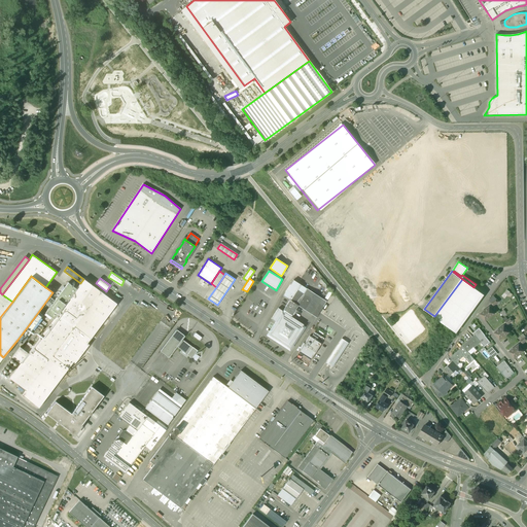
[(117,304),(83,279),(54,318),(28,352),(21,362),(9,378),(26,389),(22,394),(39,407),(69,367),(53,355),(74,326),(91,339),(117,304)]
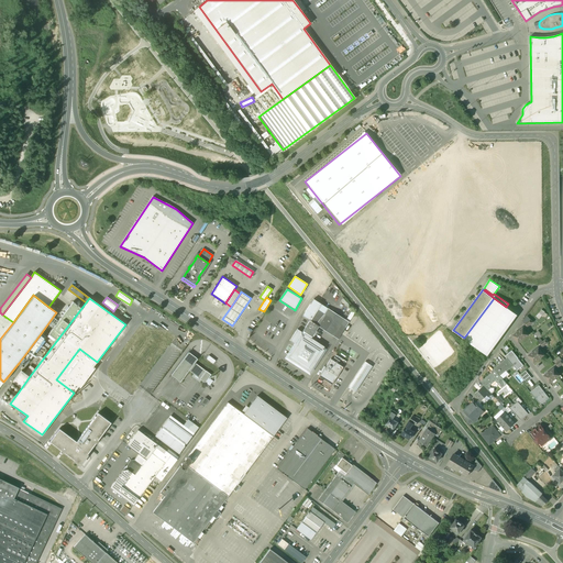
[(506,307),(494,298),(464,338),(485,354),(515,313),(506,307)]
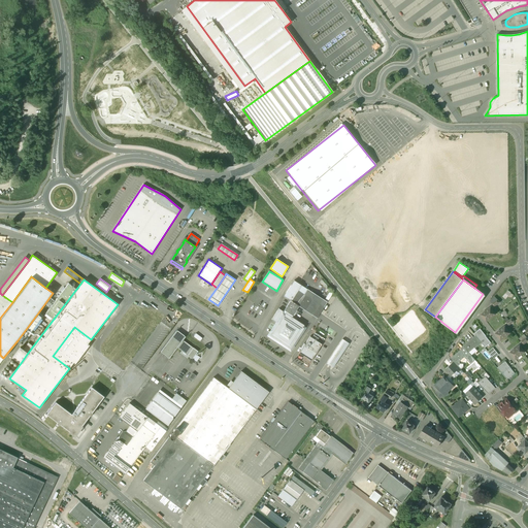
[(307,289),(294,281),(284,296),(291,300),(291,301),(298,290),(304,294),(307,289)]
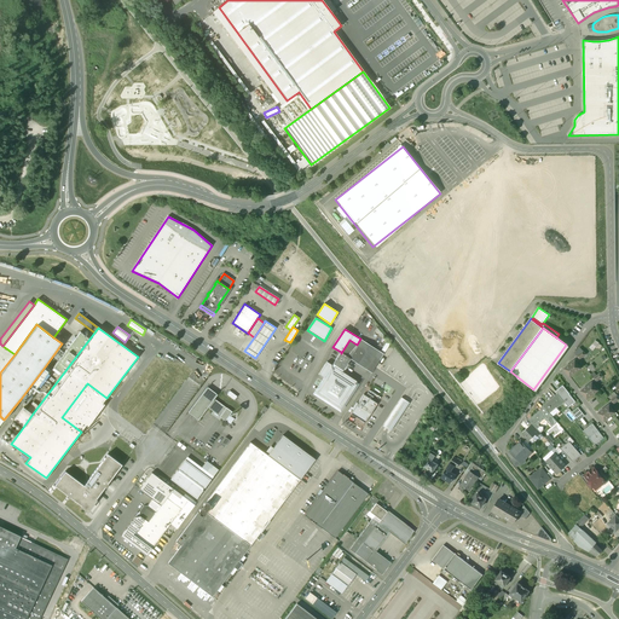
[(80,331),(53,366),(63,374),(90,339),(80,331)]
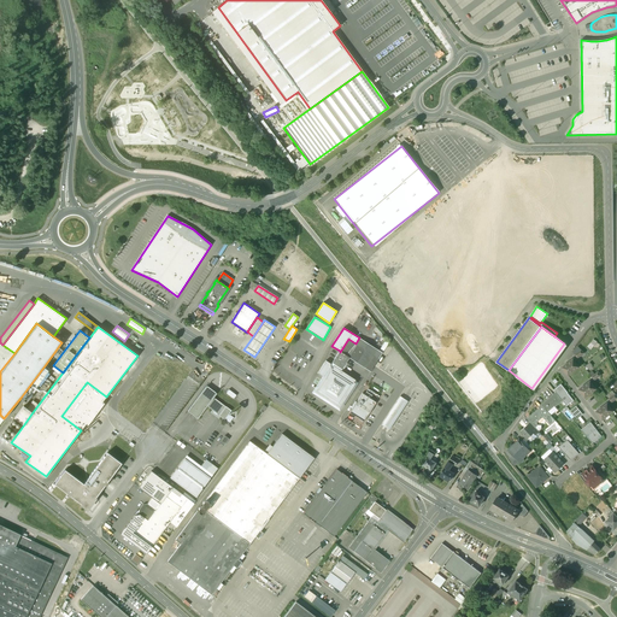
[(137,342),(129,336),(125,340),(134,346),(137,342)]
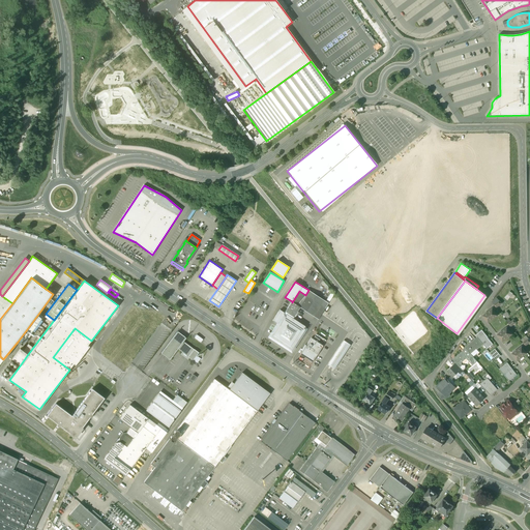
[(308,290),(305,295),(299,291),(292,302),(300,306),(300,307),(318,319),(328,303),(308,290)]
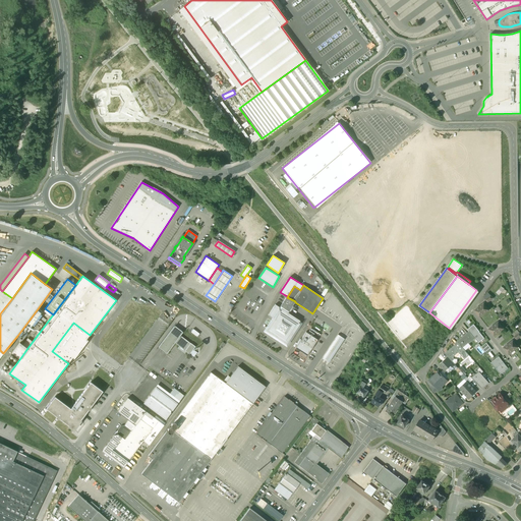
[(497,293),(500,295),(505,288),(502,286),(497,293)]
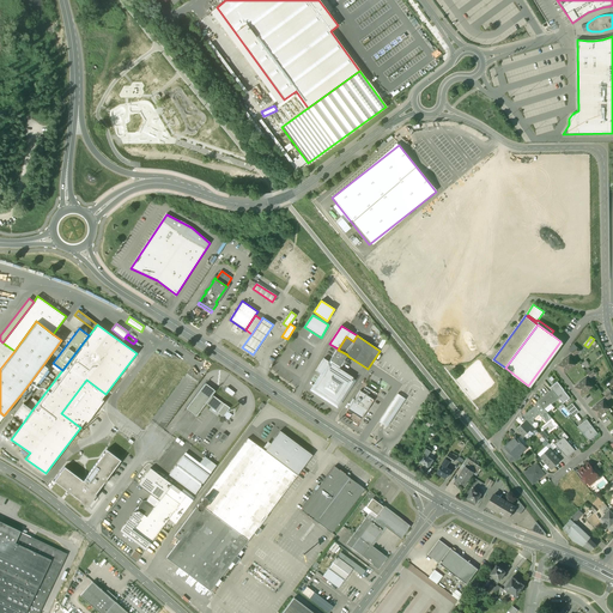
[(0,369),(14,351),(2,343),(0,340),(0,369)]
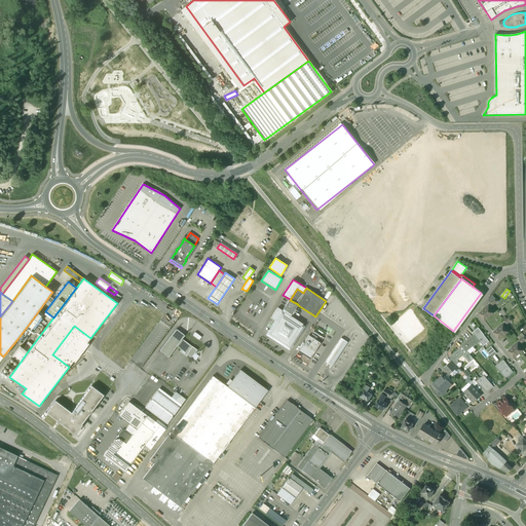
[(290,300),(290,299),(284,309),(287,311),(286,312),(292,316),(296,309),(295,309),(298,305),(298,304),(290,300)]
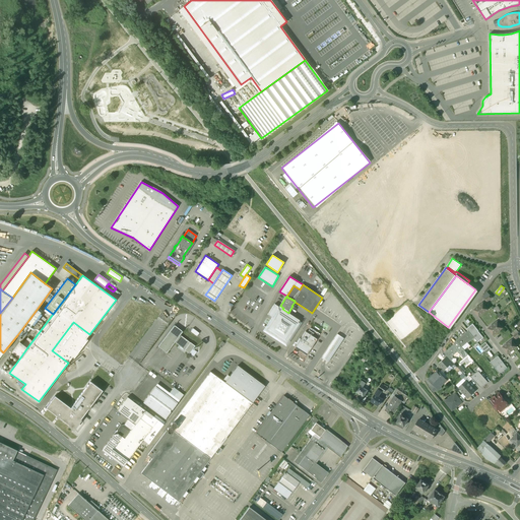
[(489,309),(482,303),(473,310),(478,316),(489,309)]
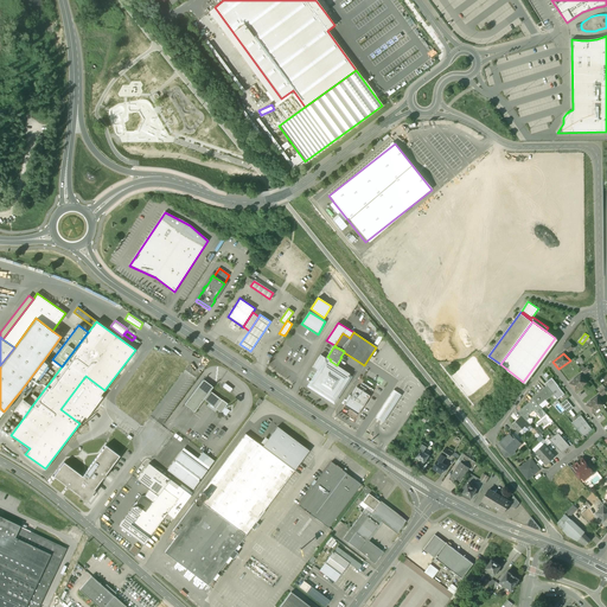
[(320,355),(312,368),(319,371),(327,359),(320,355)]
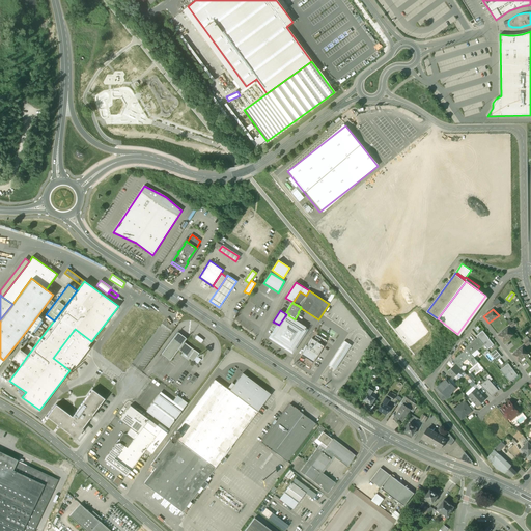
[(39,313),(18,342),(23,346),(45,316),(39,313)]
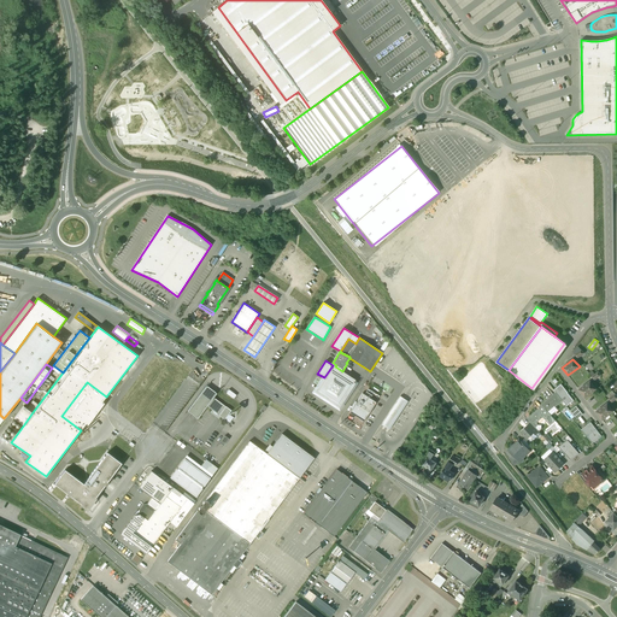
[(335,366),(333,365),(324,377),(325,378),(322,383),(317,389),(325,395),(324,398),(325,399),(328,400),(329,401),(330,399),(339,404),(344,398),(356,380),(335,366)]
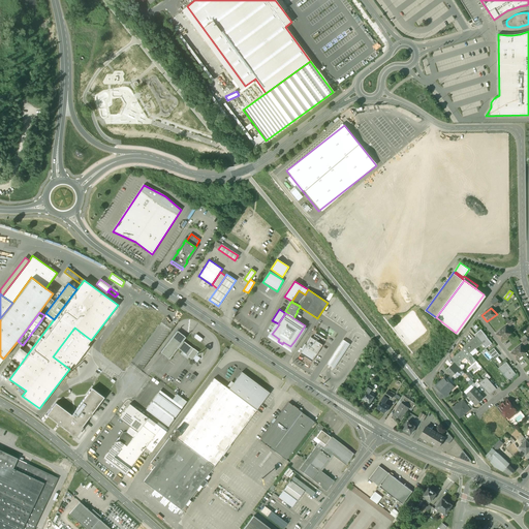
[(511,334),(506,327),(496,334),(502,341),(511,334)]
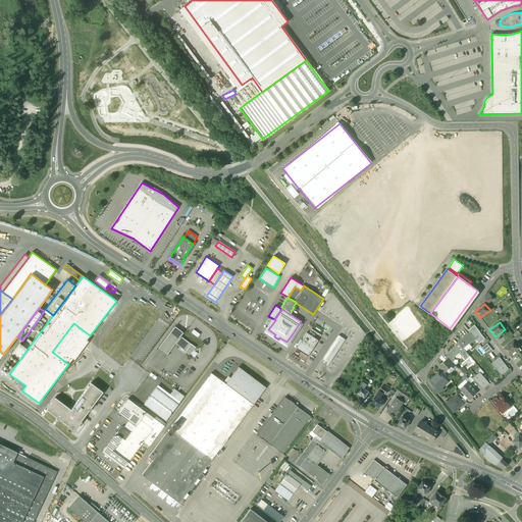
[(73,323),(52,352),(68,364),(72,358),(74,359),(89,341),(87,340),(90,335),(73,323)]
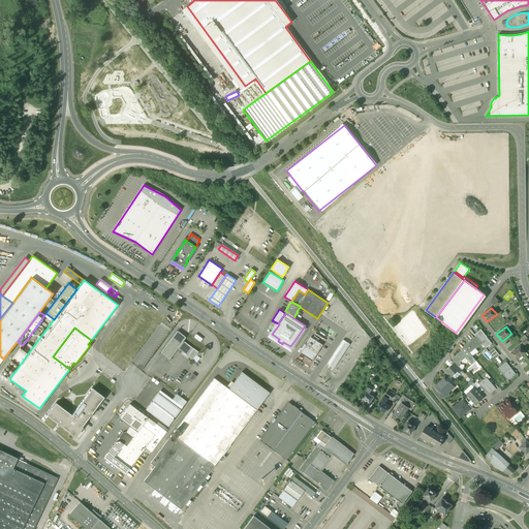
[(475,335),(476,336),(483,344),(486,348),(492,343),(481,330),(475,335)]
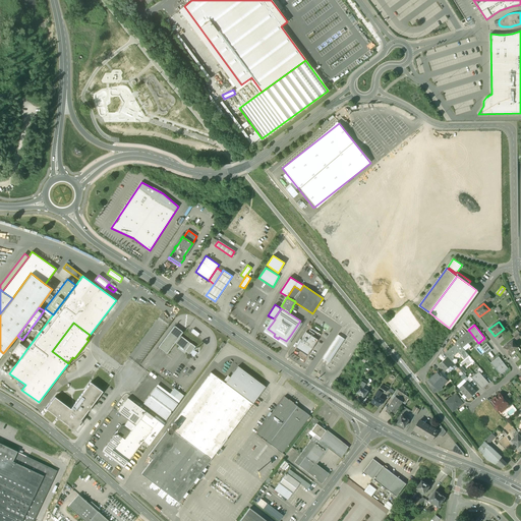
[(174,327),(159,347),(167,353),(175,343),(180,336),(182,333),(174,327)]
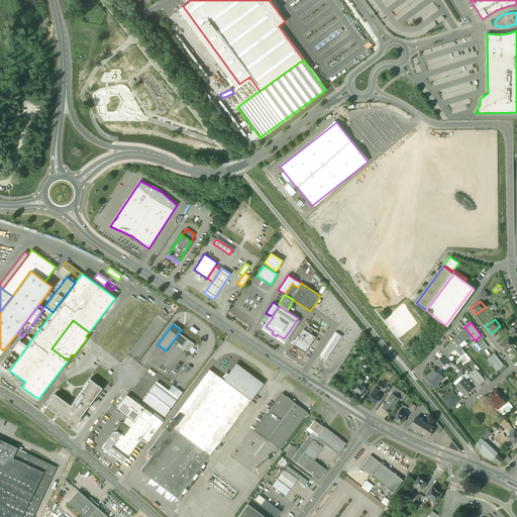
[(466,328),(453,338),(454,340),(458,345),(464,340),(466,341),(472,336),(466,328)]
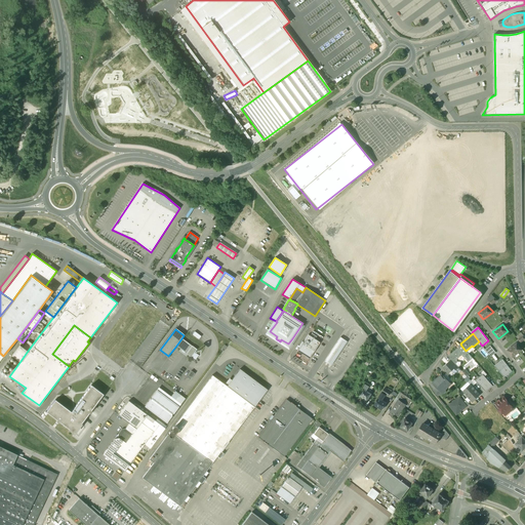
[(310,335),(309,334),(297,351),(310,359),(320,342),(315,339),(310,335)]
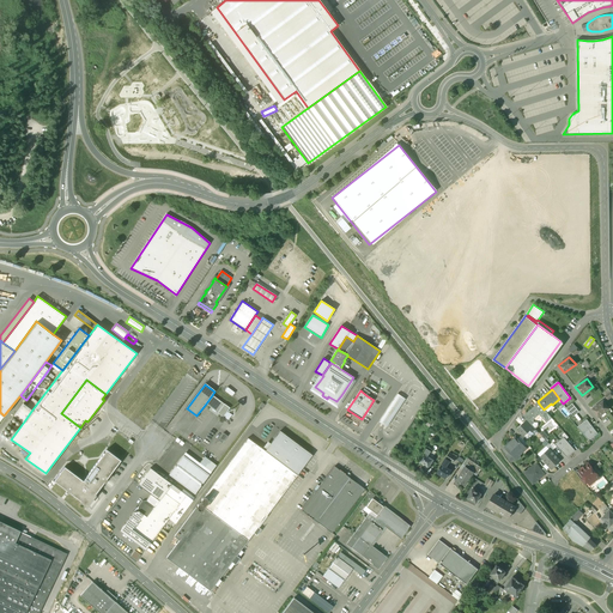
[(401,396),(398,394),(380,422),(383,425),(387,426),(405,399),(401,396)]
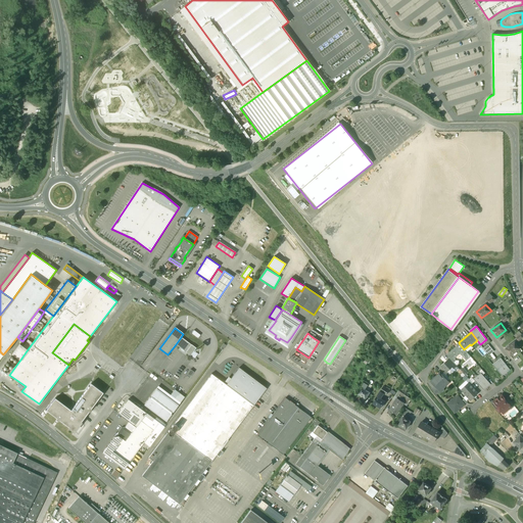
[(191,345),(181,337),(176,344),(186,352),(190,355),(196,348),(191,344),(191,345)]
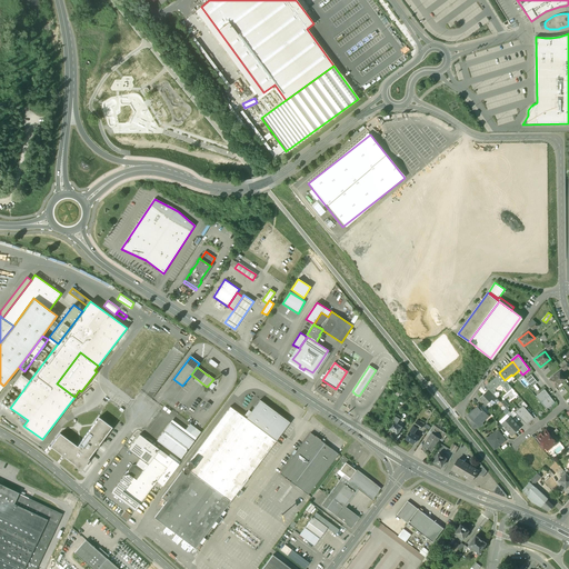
[(560,371),(550,379),(556,387),(566,379),(560,371)]
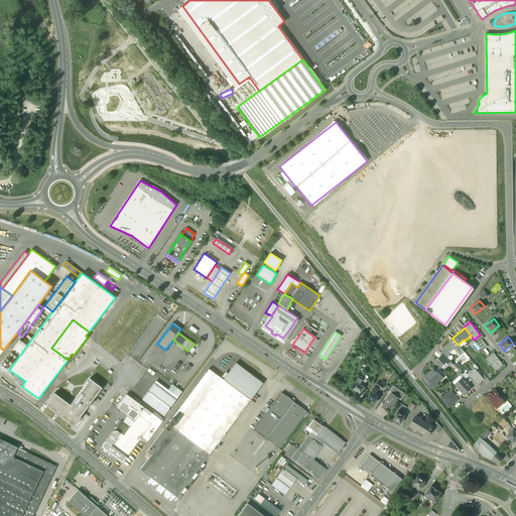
[(19,340),(12,350),(20,355),(27,345),(19,340)]
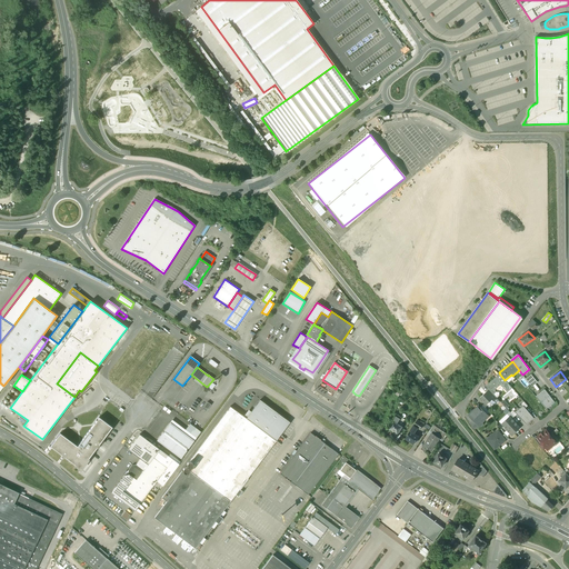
[(497,376),(486,386),(489,390),(493,395),(496,392),(495,390),(501,385),(507,392),(512,388),(505,380),(500,375),(497,377),(497,376)]
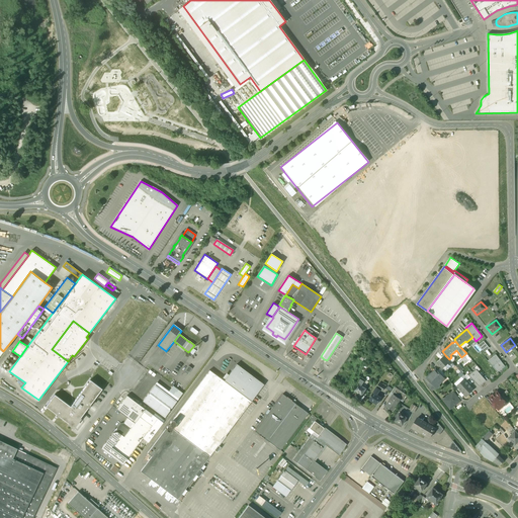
[(17,356),(11,351),(4,360),(11,365),(17,356)]
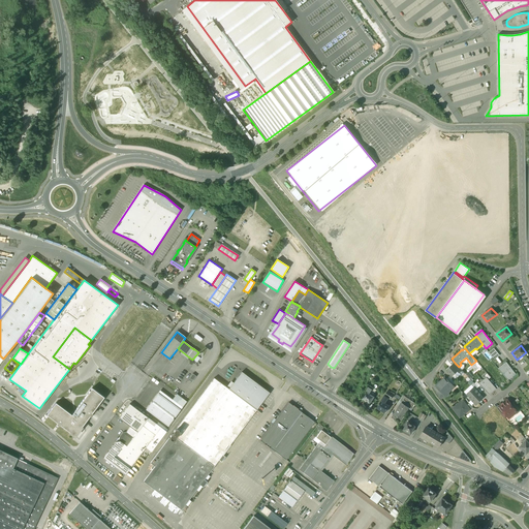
[(455,363),(453,365),(453,364),(446,370),(453,376),(458,371),(460,373),(462,370),(459,367),(455,363)]
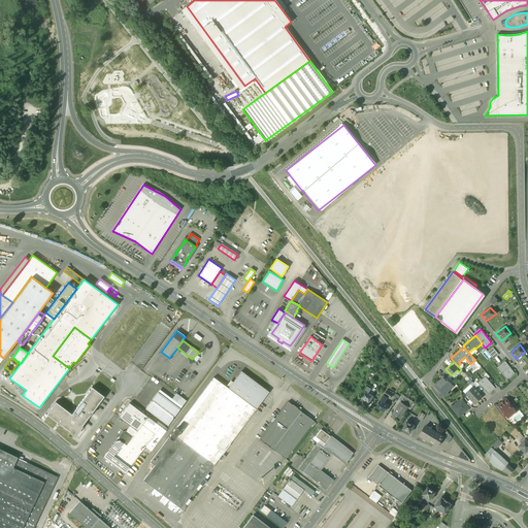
[(510,367),(505,362),(497,368),(502,374),(510,367)]
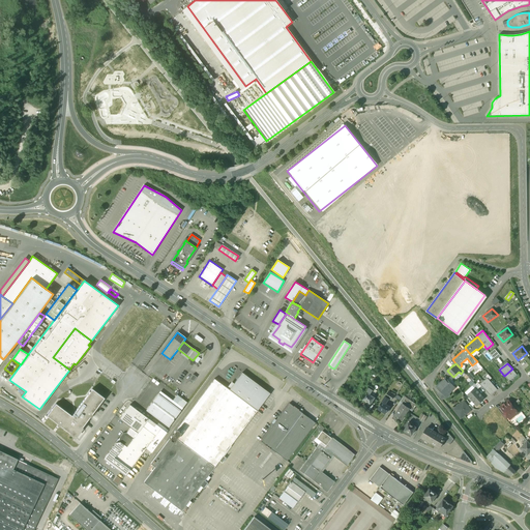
[(517,375),(512,369),(504,376),(509,381),(517,375)]
